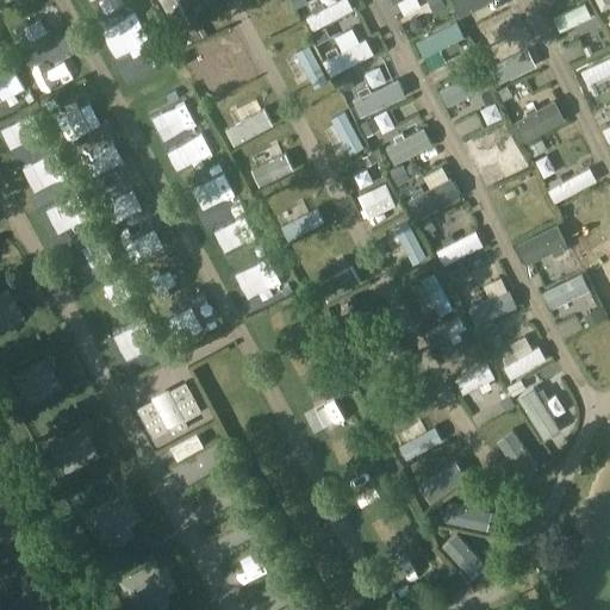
[(104,0),(111,23),(136,16),(131,0),(104,0)]
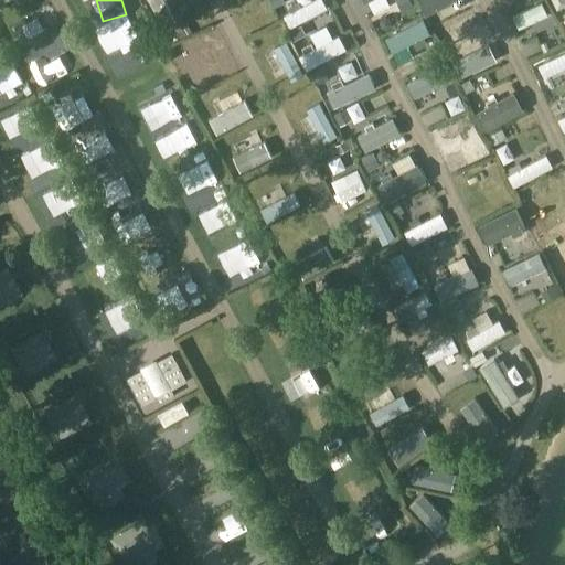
[(148,0),(162,25),(174,19),(163,0),(148,0)]
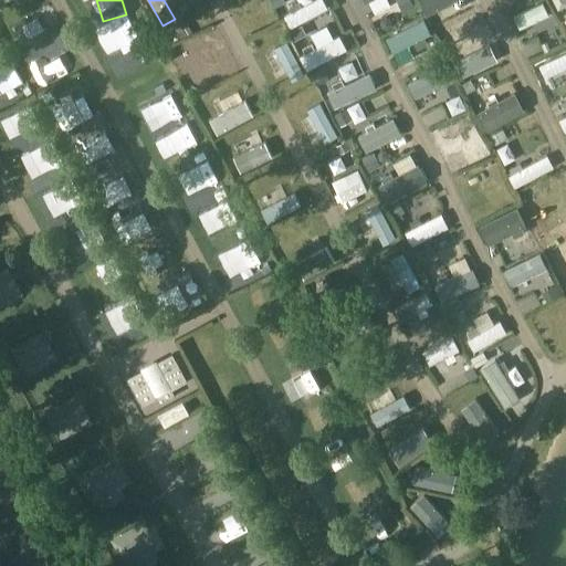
[(292,11),(285,16),(291,27),(327,8),(323,0),(313,0),(302,7),(300,1),(290,7),(292,11)]
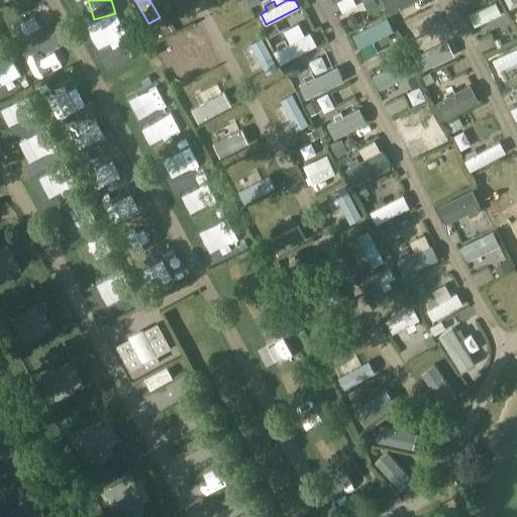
[(363,0),(368,10),(378,5),(375,0),(363,0)]
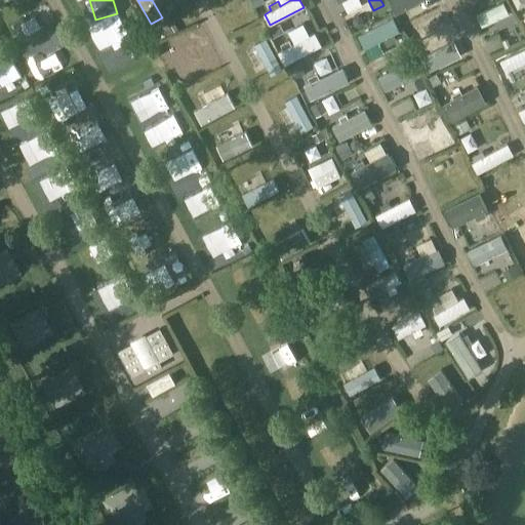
[(391,0),(397,12),(421,0),(391,0)]
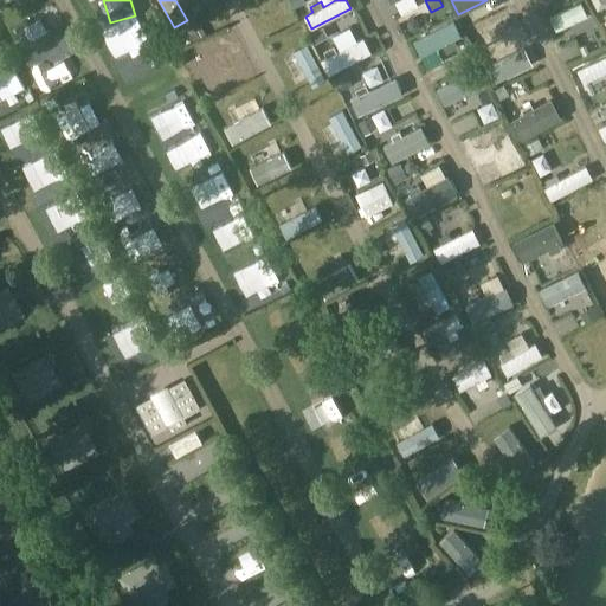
[(1,10),(12,37),(33,28),(23,1),(1,10)]
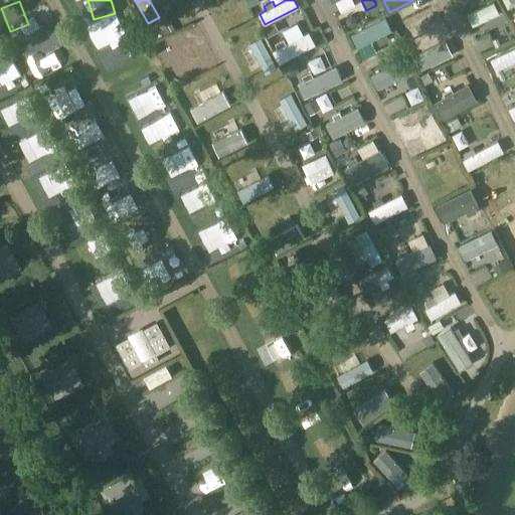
[(469,15),(474,25),(500,13),(495,2),(469,15)]
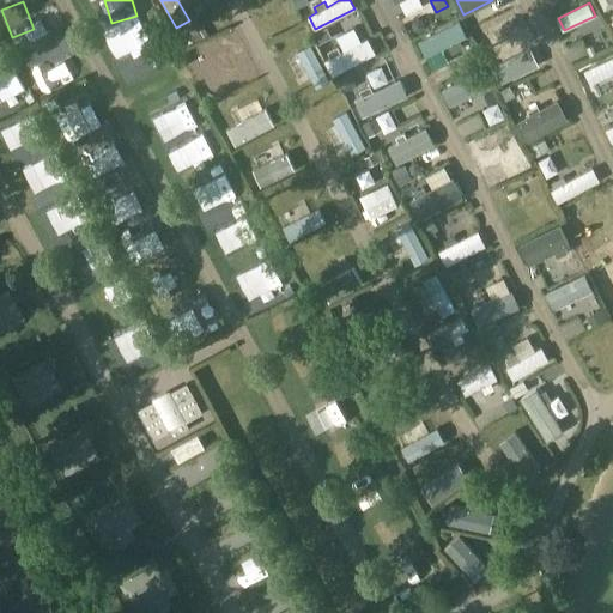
[(199,19),(188,25),(193,34),(204,28),(199,19)]
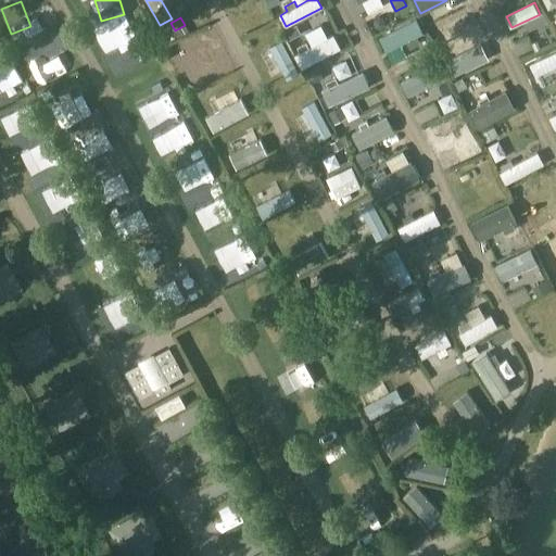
[(467,17),(454,23),(458,36),(472,30),(467,17)]
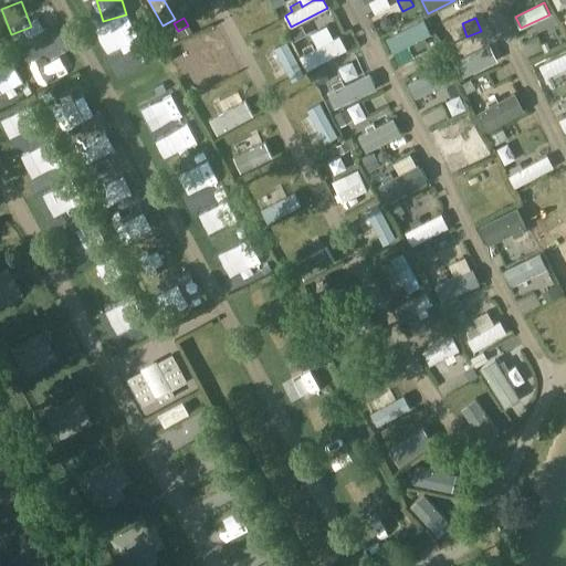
[(254,43),(266,33),(257,20),(243,31),(254,43)]
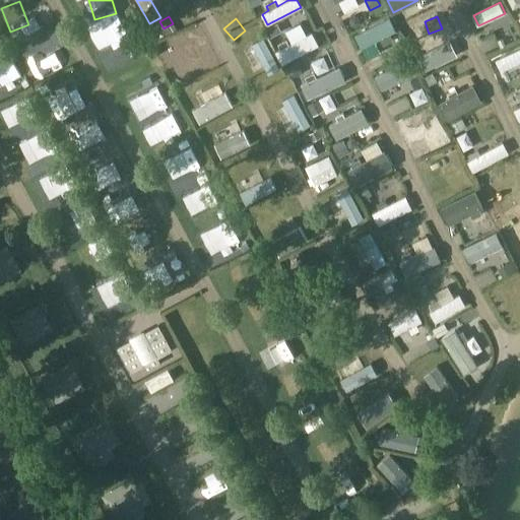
[(390,34),(396,30),(390,18),(355,36),(362,48),(381,39),(390,34)]
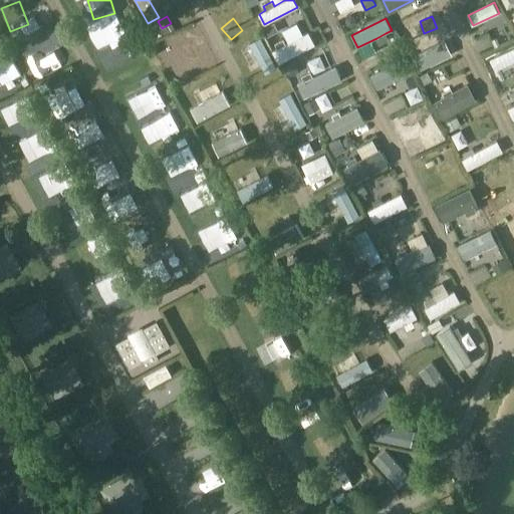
[(278,30),(274,22),(263,28),(268,36),(278,30)]
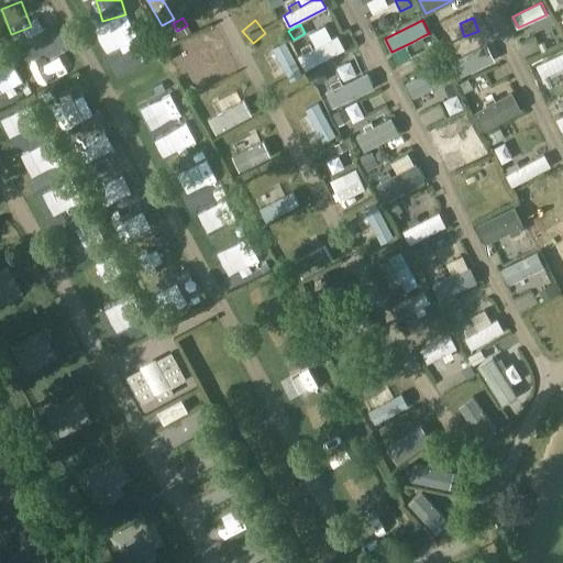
[(17,44),(25,65),(55,53),(46,32),(17,44)]
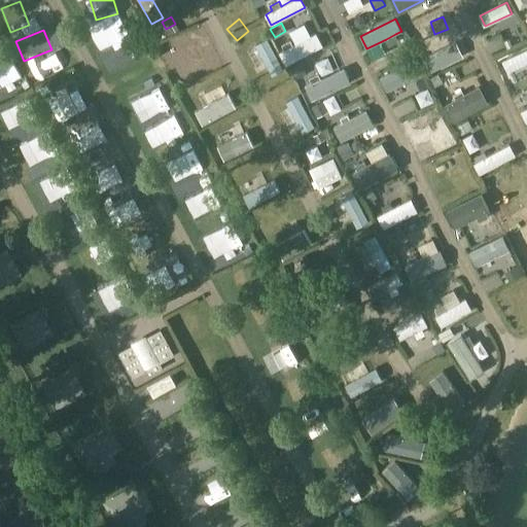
[(285,49),(281,51),(287,64),(323,45),(317,33),(293,45),(291,39),(282,43),(285,49)]
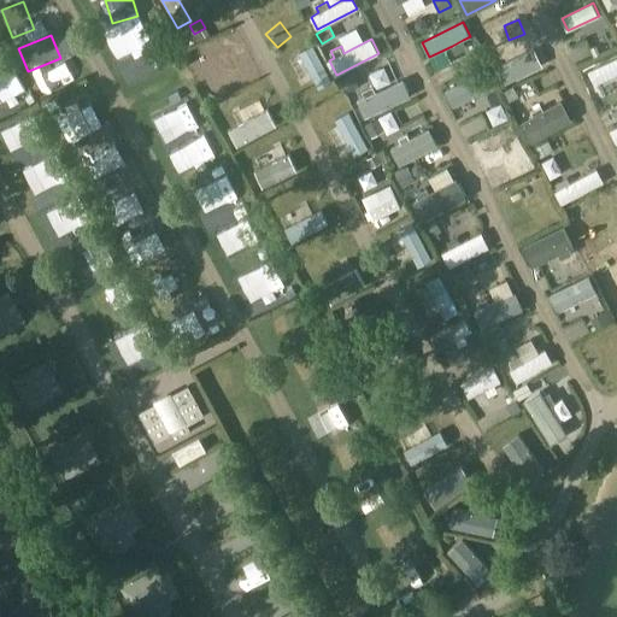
[(494,69),(536,56),(532,39),(488,52),(494,69)]
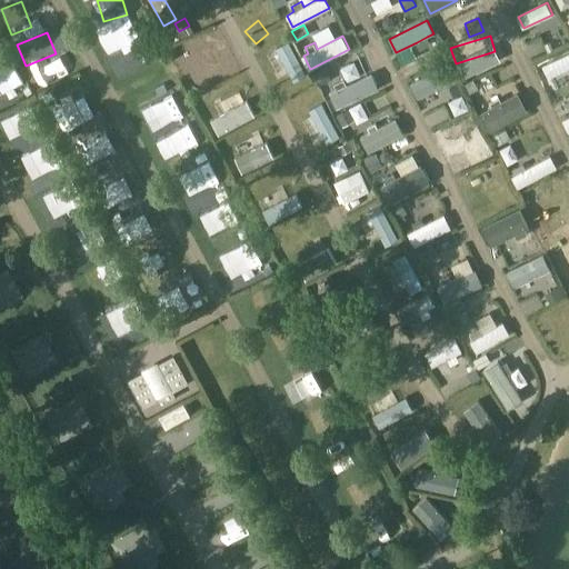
[(306,75),(289,41),(277,48),(293,81),(306,75)]
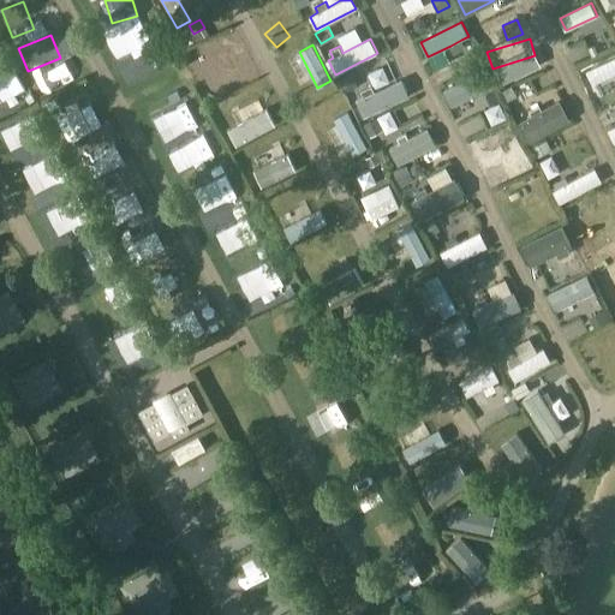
[(0,77),(15,73),(7,53),(0,55),(0,77)]
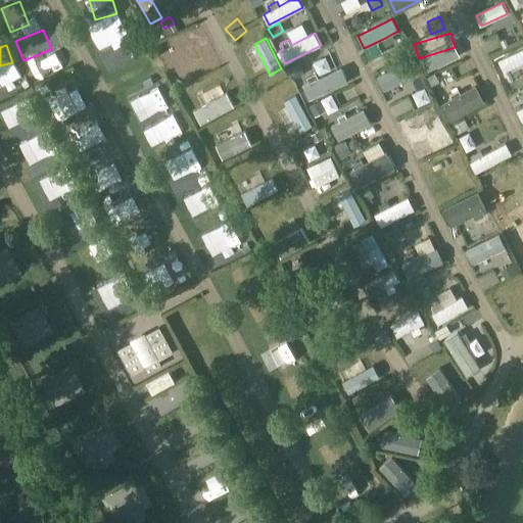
[(399,51),(405,60),(415,55),(410,46),(399,51)]
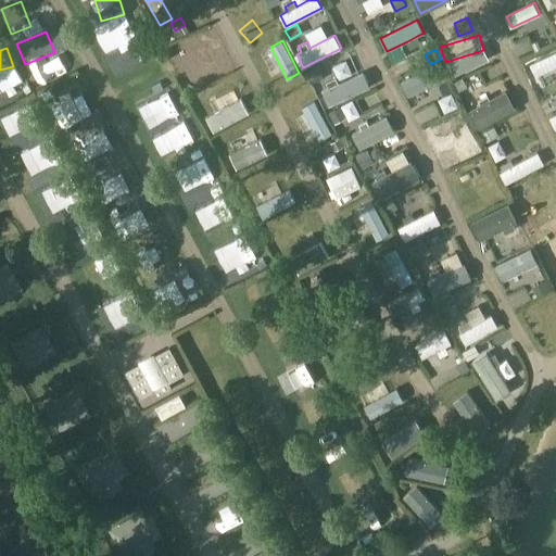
[(341,52),(328,58),(333,71),(346,65),(341,52)]
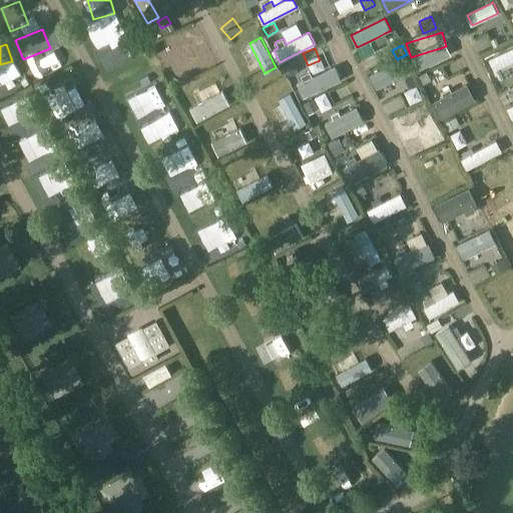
[(512,48),(490,59),(495,70),(512,61),(512,48)]
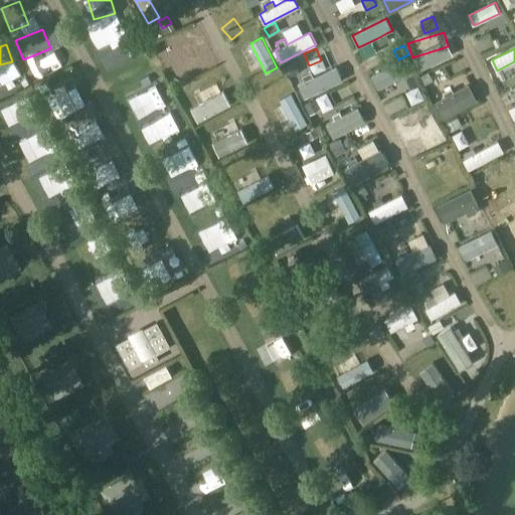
[(405,59),(372,75),(378,89),(411,73),(405,59)]
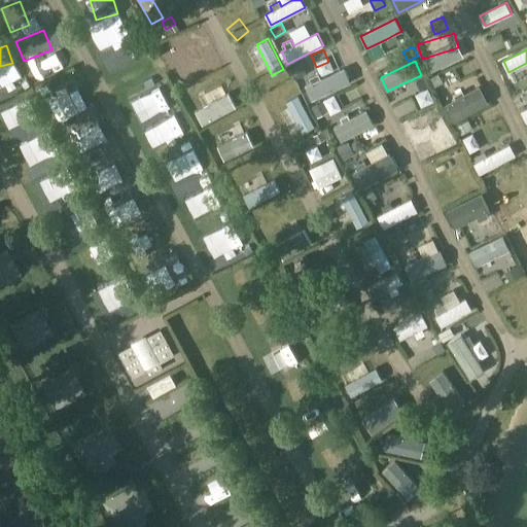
[(290,68),(296,79),(307,73),(302,63),(290,68)]
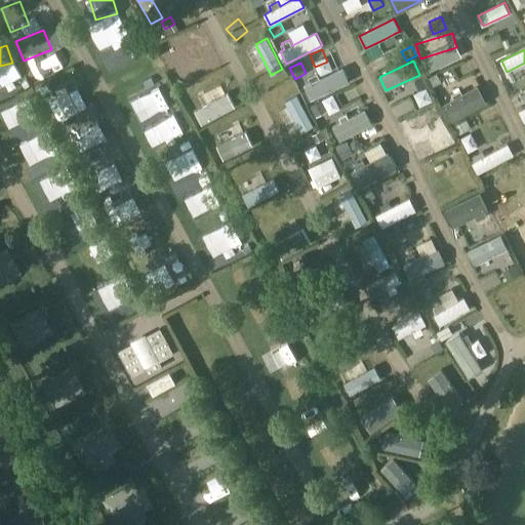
[(257,85),(264,95),(292,78),(286,68),(257,85)]
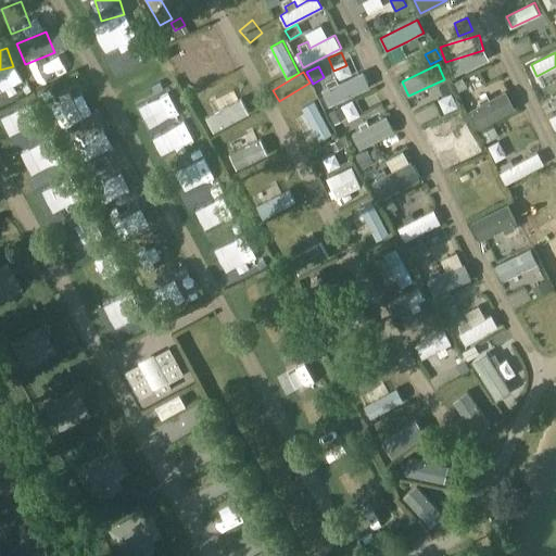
[(369,87),(362,72),(338,84),(335,78),(326,81),(328,87),(321,90),(329,105),(369,87)]
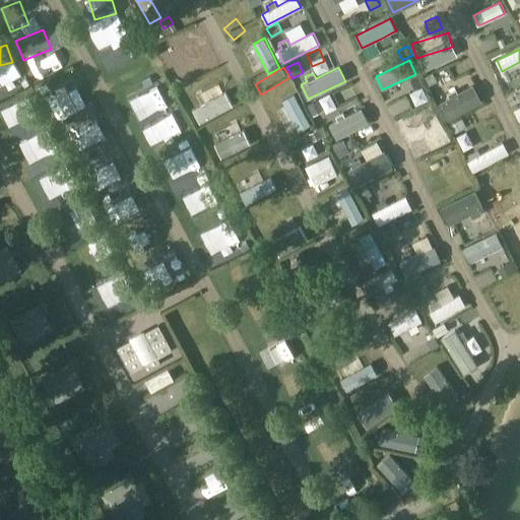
[(79,93),(68,72),(41,87),(52,109),(79,93)]
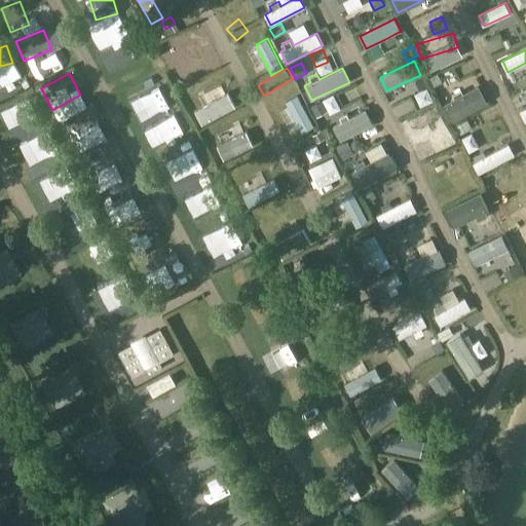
[(134,107),(162,96),(153,74),(124,85),(134,107)]
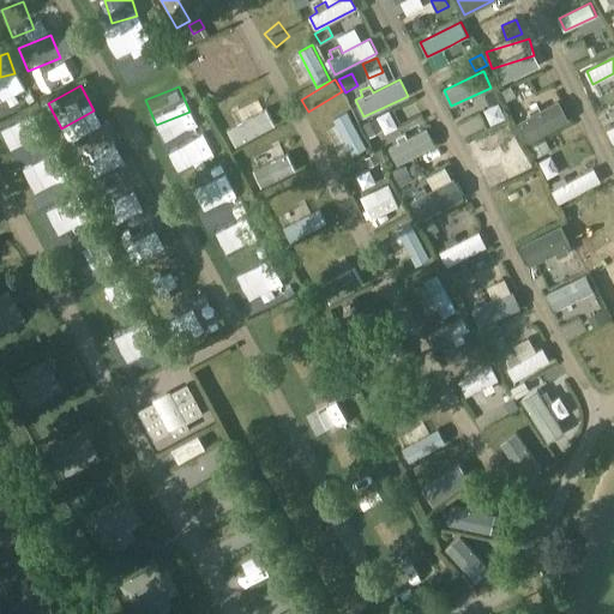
[(500,91),(506,101),(516,96),(511,86),(500,91)]
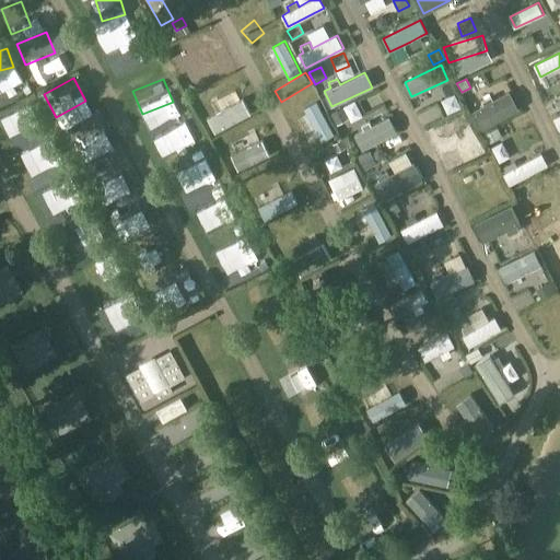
[(0,98),(0,125),(34,112),(25,89),(0,98)]
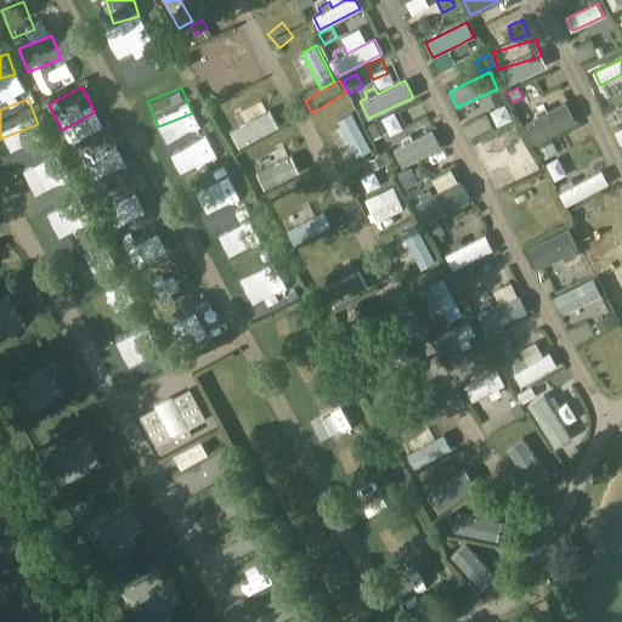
[(565,102),(548,112),(546,107),(536,112),(538,117),(525,124),(535,143),(576,122),(565,102)]
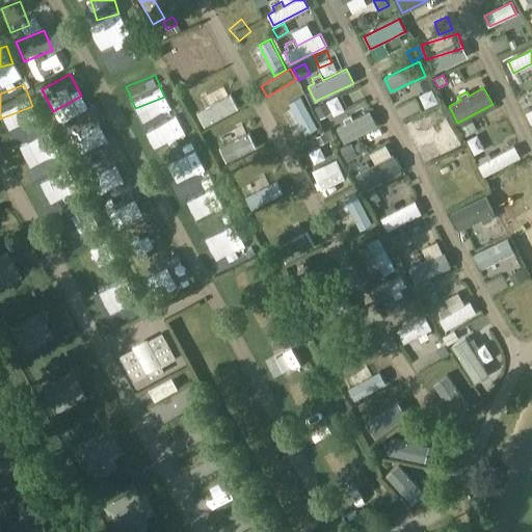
[(238,108),(231,95),(197,111),(205,126),(238,108)]
